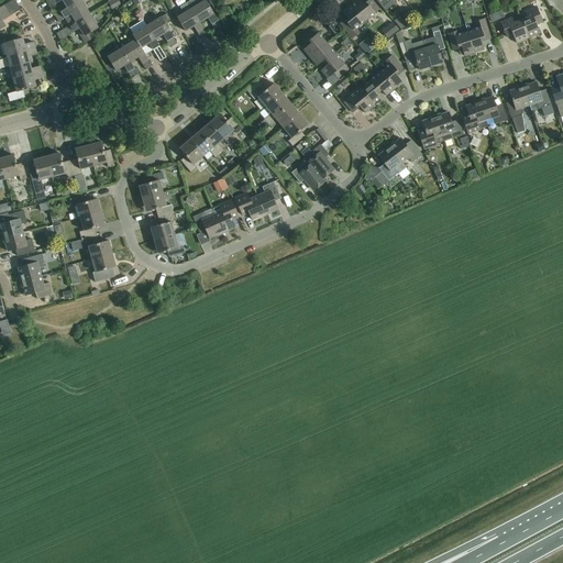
[(0,9),(0,15),(18,4),(14,0),(4,7),(0,9)]
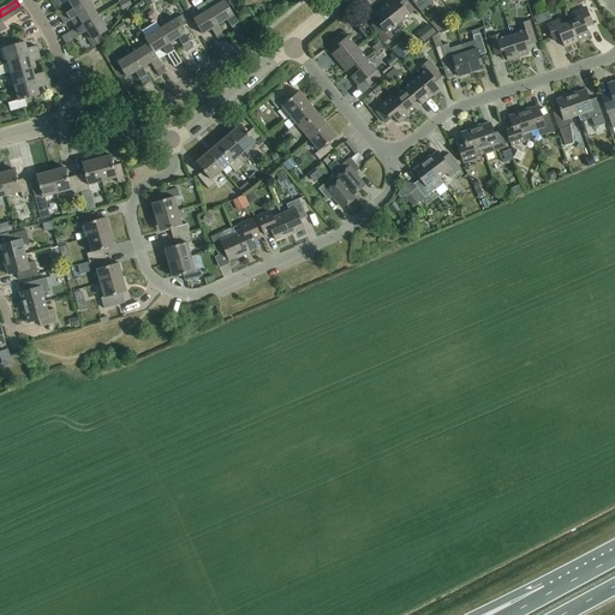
[(69,1),(73,10),(89,0),(88,0),(54,0),(51,3),(54,10),(69,1)]
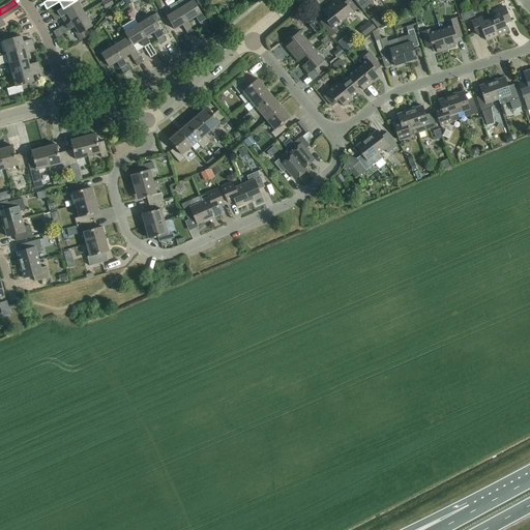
[(61,18),(65,25),(71,21),(71,22),(85,13),(77,0),(63,8),(52,16),(55,22),(61,18)]
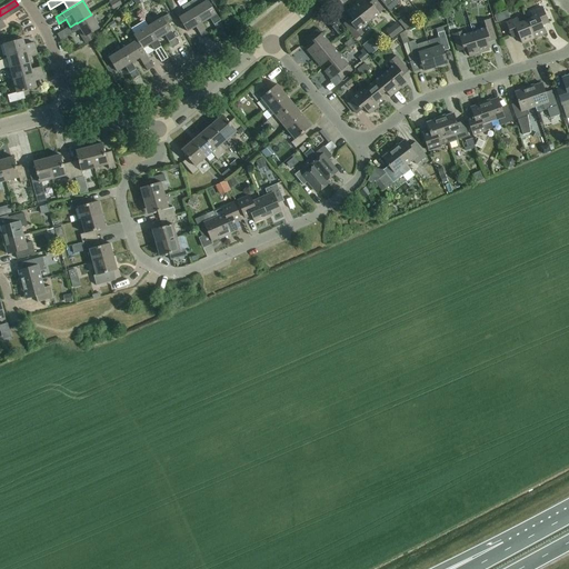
[(119,0),(113,0),(110,2),(115,10),(122,5),(119,0)]
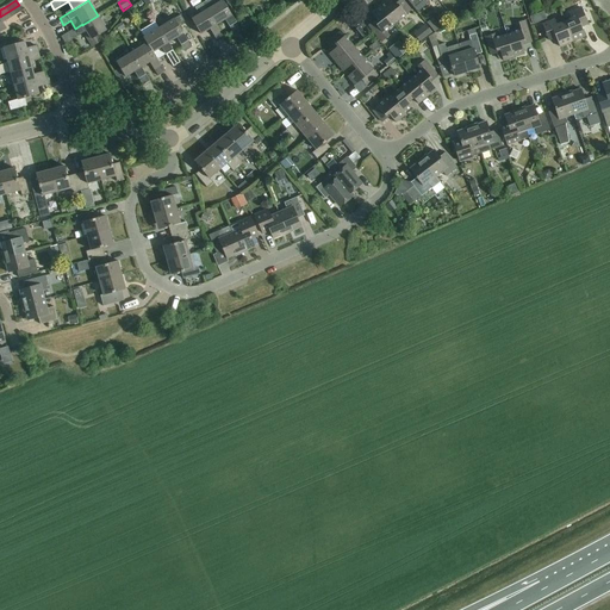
[(212,0),(209,0),(203,4),(217,25),(225,20),(234,33),(241,30),(223,1),(216,5),(212,0)]
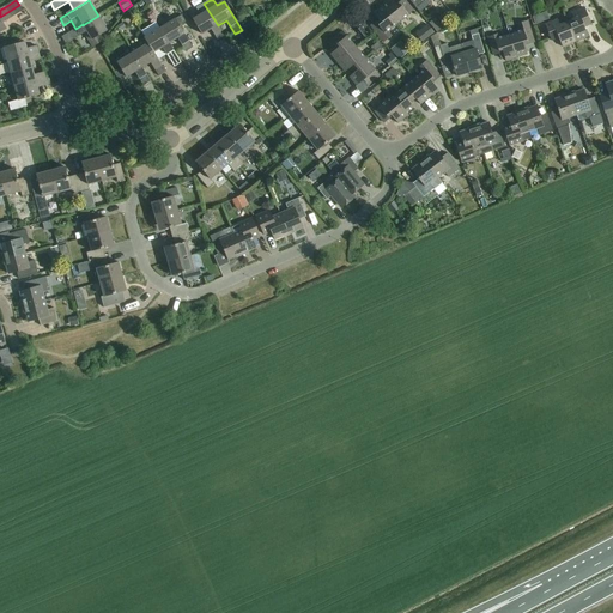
[(388,0),(381,6),(398,24),(413,11),(404,0),(402,0),(396,6),(390,0),(388,0)]
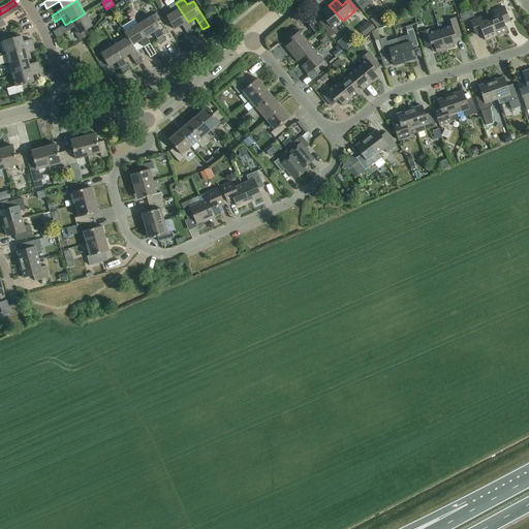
[(352,0),(362,10),(372,3),(369,0),(352,0)]
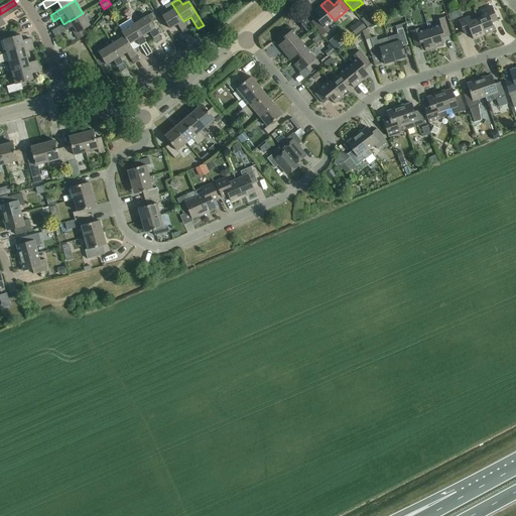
[(183,21),(171,3),(165,7),(168,13),(162,17),(170,29),(177,25),(184,36),(190,33),(183,21)]
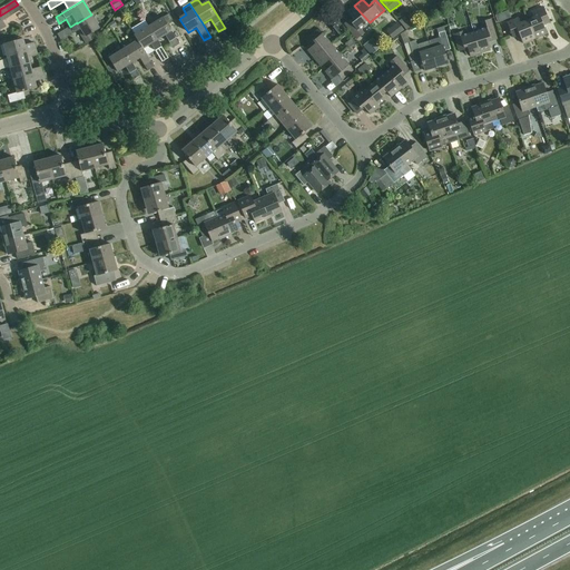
[(21,10),(18,5),(0,16),(0,31),(6,28),(2,22),(10,17),(21,10)]
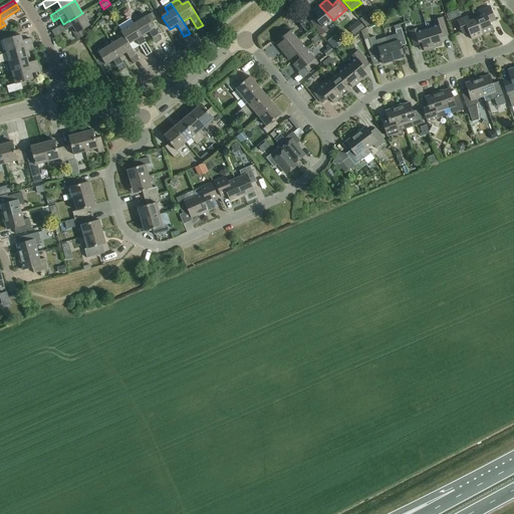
[(310,22),(318,32),(321,36),(328,31),(325,27),(333,20),(319,5),(312,11),(317,17),(310,22)]
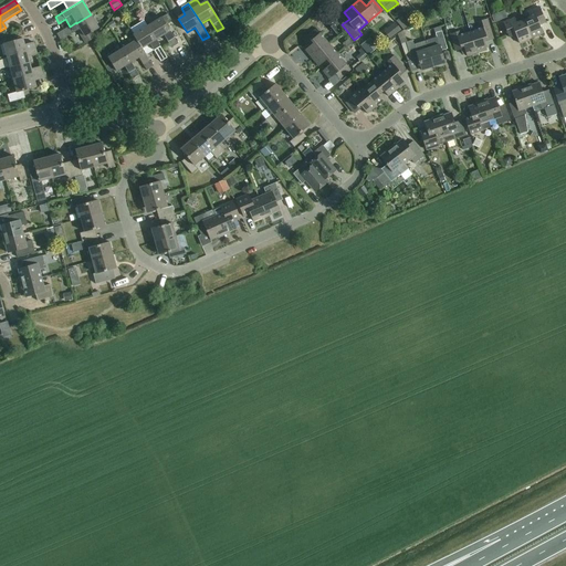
[(524,21),(531,39),(543,34),(540,25),(546,23),(540,8),(528,13),(531,18),(524,21)]
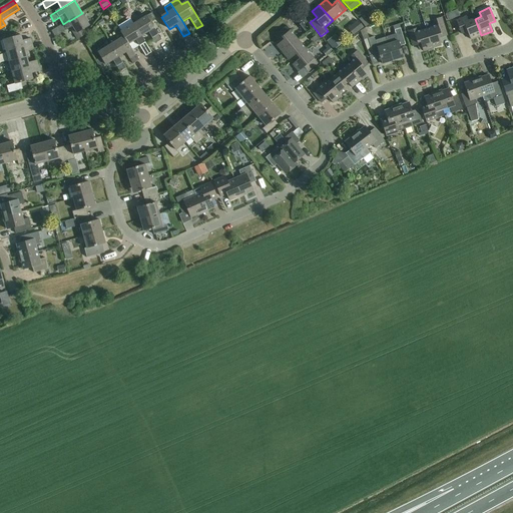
[(450,13),(446,15),(447,20),(448,21),(454,19),(452,12),(451,13),(450,13)]
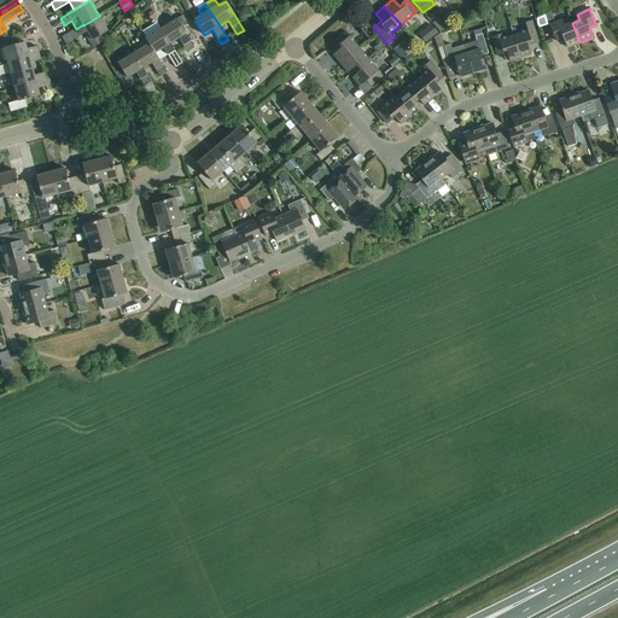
[(83,24),(76,29),(70,34),(63,38),(68,45),(74,41),(85,34),(93,47),(103,42),(99,38),(108,31),(99,16),(83,25),(83,24)]
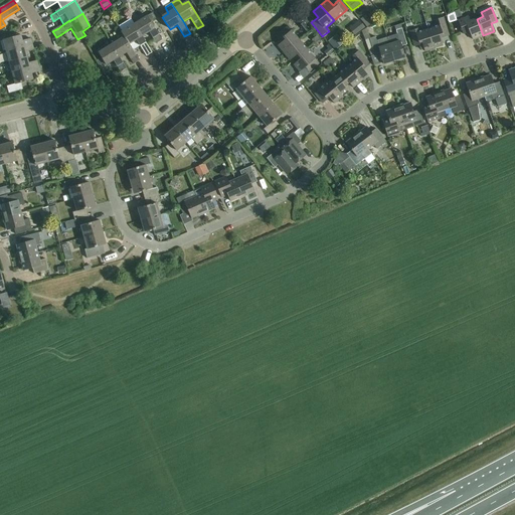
[(162,40),(151,22),(156,19),(153,13),(134,24),(142,37),(142,36),(149,32),(156,44),(162,40)]
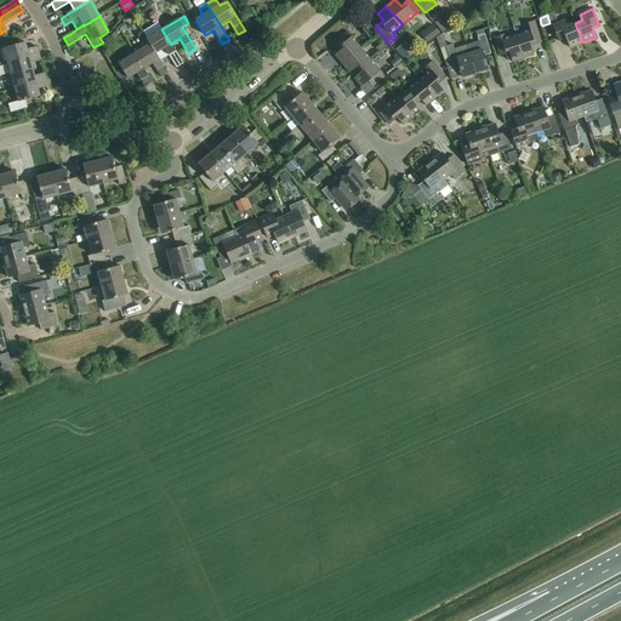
[(582,43),(575,23),(568,26),(565,21),(552,26),(559,43),(565,39),(570,49),(582,43)]
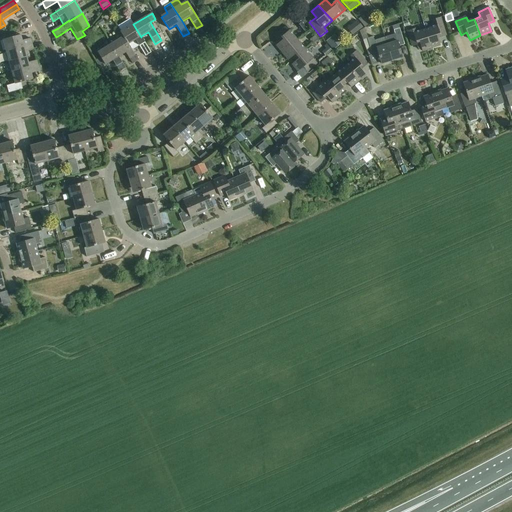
[(433,20),(435,26),(425,29),(431,49),(440,46),(438,39),(446,36),(443,24),(441,18),(433,20)]
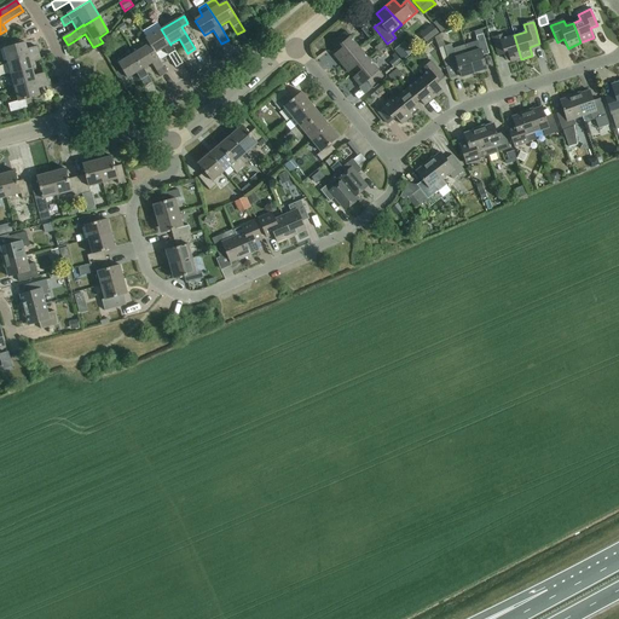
[(366,23),(360,28),(370,40),(376,35),(366,23)]
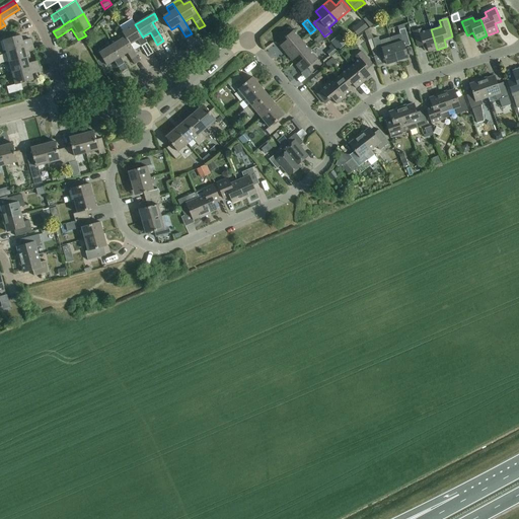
[(362,21),(357,25),(363,32),(368,28),(362,21)]
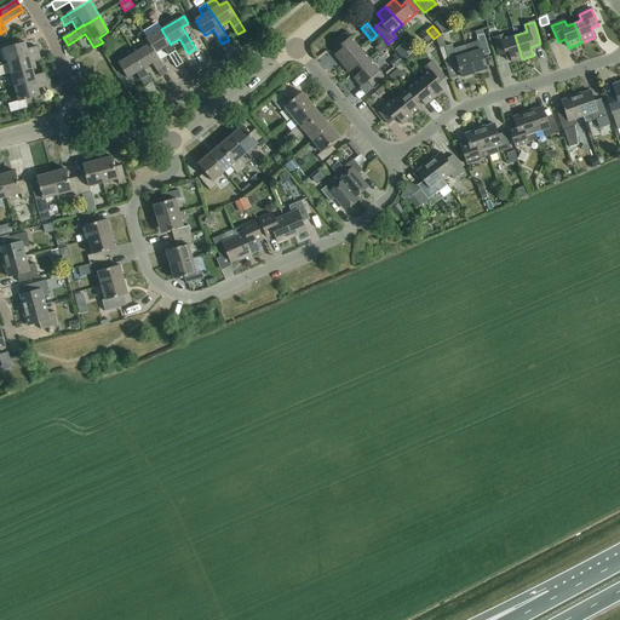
[(145,39),(149,45),(150,45),(155,53),(160,61),(168,55),(172,63),(179,58),(171,44),(171,45),(161,29),(145,39)]
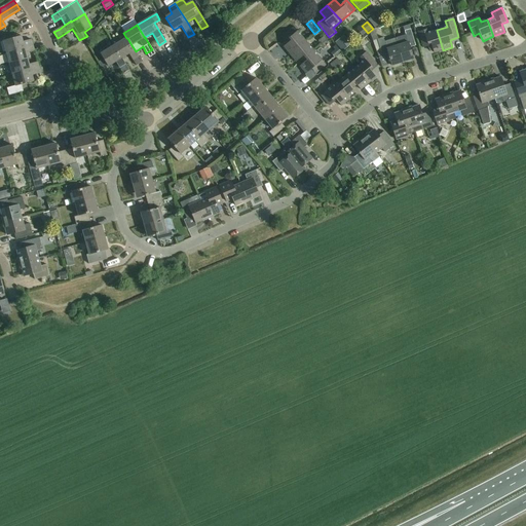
[(284,47),(290,54),(306,41),(294,27),(284,35),(289,42),(284,47)]
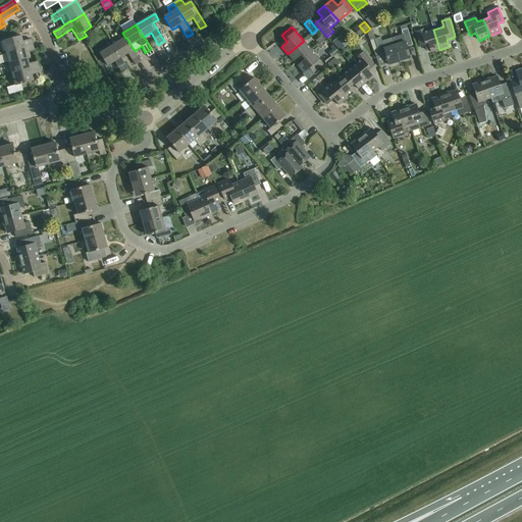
[(393,39),(400,62),(411,59),(407,48),(413,46),(408,30),(402,32),(403,36),(393,39)]
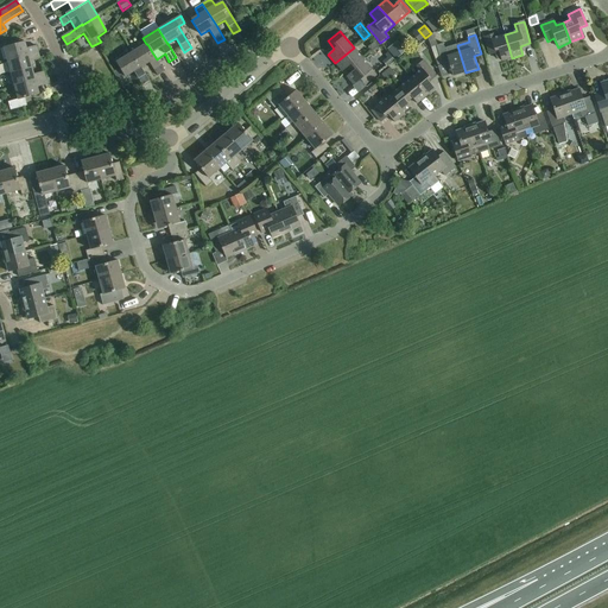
[(512,58),(505,35),(494,38),(493,35),(483,38),(489,56),(499,52),(501,62),(512,58)]
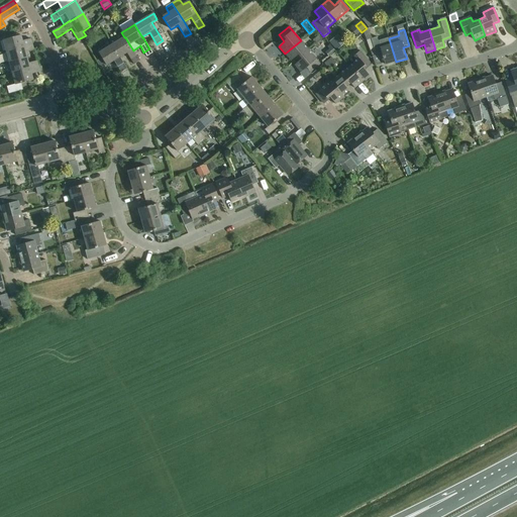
[(6,52),(32,44),(30,39),(22,41),(21,35),(3,40),(6,52)]
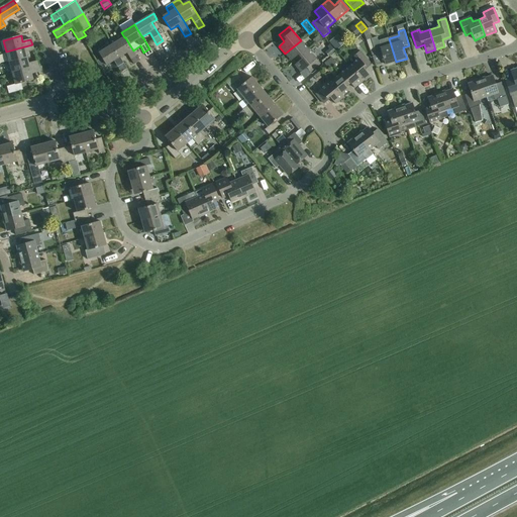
[(333,40),(330,43),(335,50),(336,52),(345,44),(338,36),(333,40)]
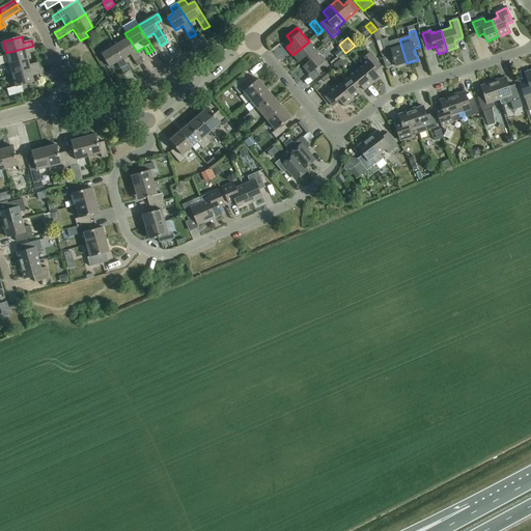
[(129,38),(128,38),(115,47),(122,59),(123,59),(131,55),(138,66),(143,63),(137,52),(133,46),(129,38)]
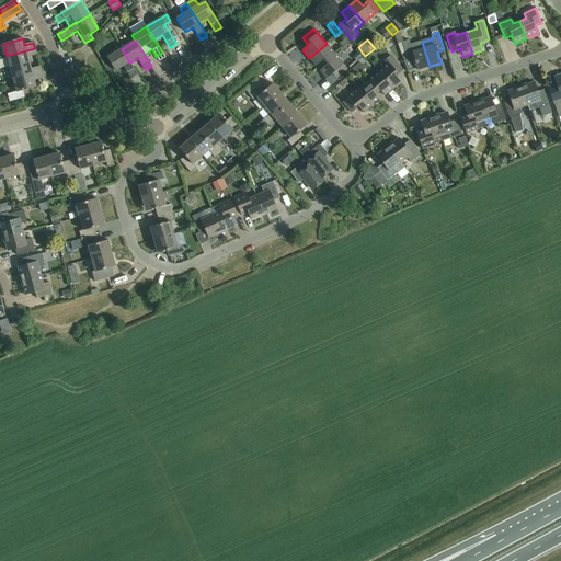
[(430,67),(422,42),(410,45),(409,41),(402,43),(408,60),(414,58),(419,70),(430,67)]
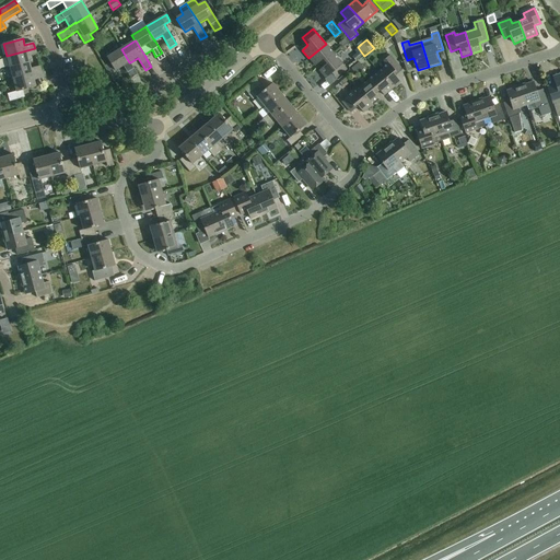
[(321,62),(323,65),(334,55),(326,44),(308,58),(315,67),(321,62)]
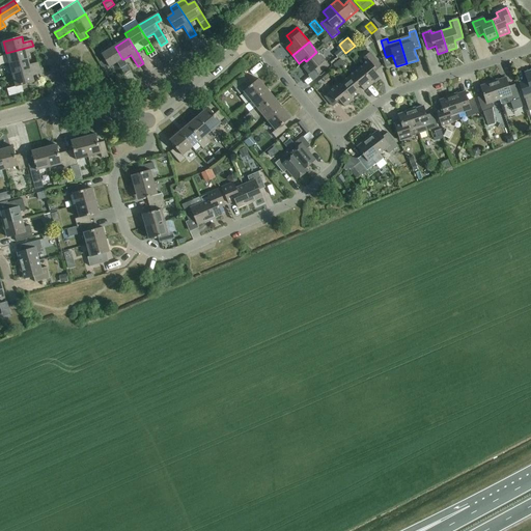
[(34,51),(33,46),(6,53),(9,64),(28,59),(26,54),(34,51)]
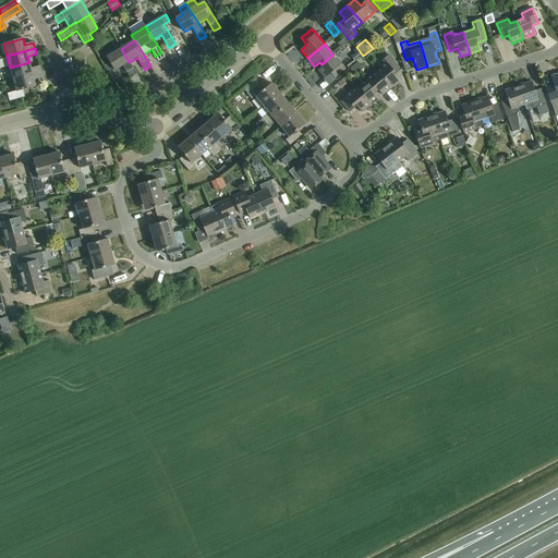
[(129,62),(121,49),(107,58),(114,71),(123,67),(131,79),(137,74),(130,62),(129,62)]
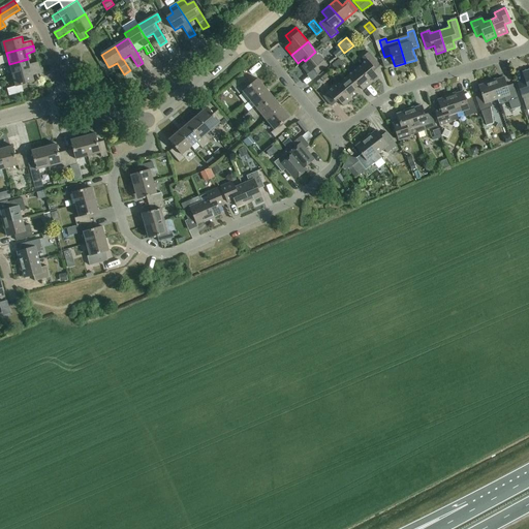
[(340,49),(333,54),(337,58),(343,53),(340,49)]
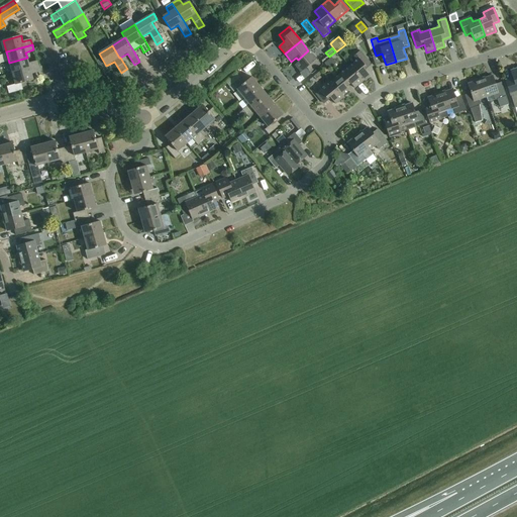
[(308,50),(298,60),(299,62),(294,66),(301,73),(307,69),(310,73),(320,65),(308,50)]
